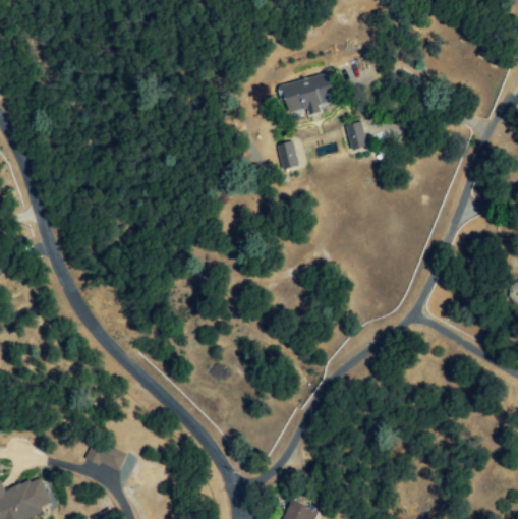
[(334,100),(328,72),(278,83),(284,111),(304,107),(306,114),(320,111),(318,103),(334,100)]
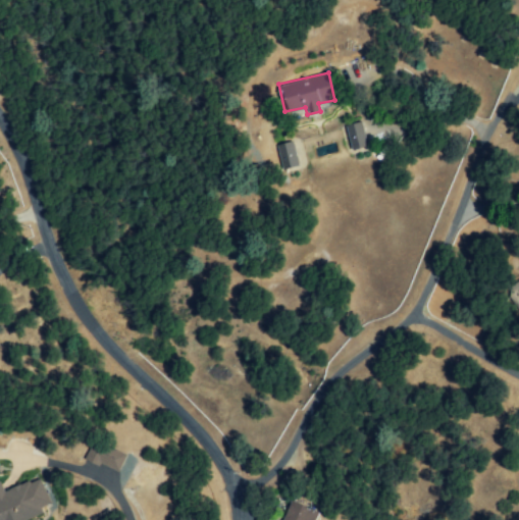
[(344,124),(350,150),(367,146),(360,120),(344,124)]
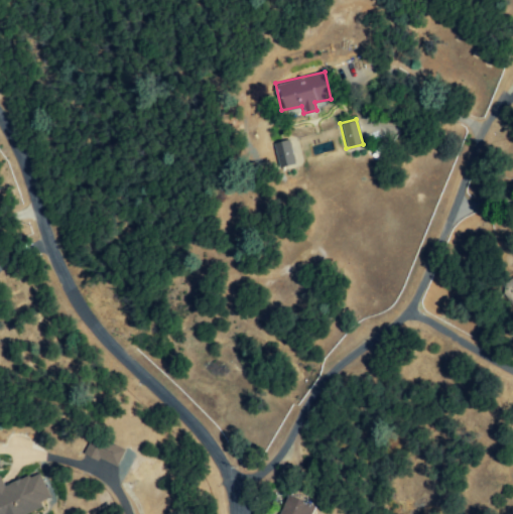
[(294,162),(287,138),(268,143),(275,168),(294,162)]
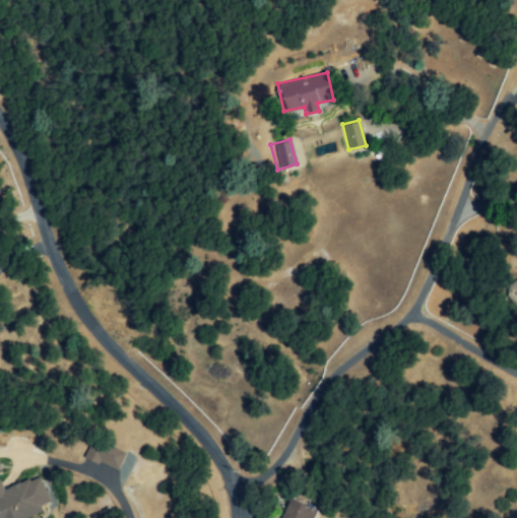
[(83,455),(119,472),(128,453),(92,436),(83,455)]
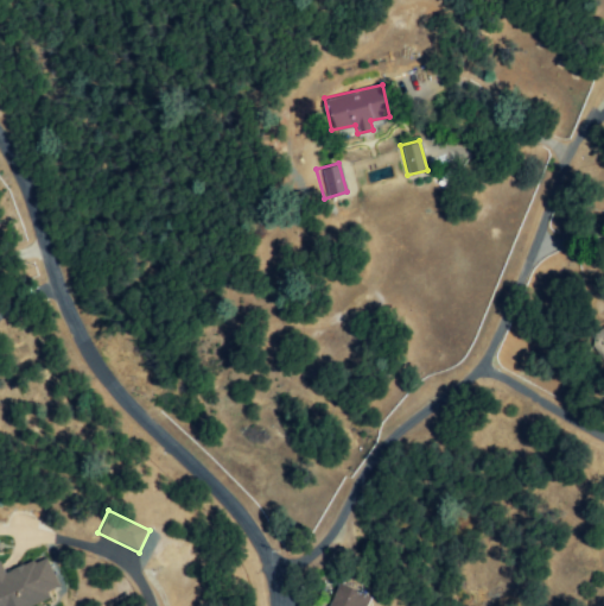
[(0,605),(31,605),(48,600),(44,591),(57,586),(44,555),(4,572),(0,563),(0,605)]
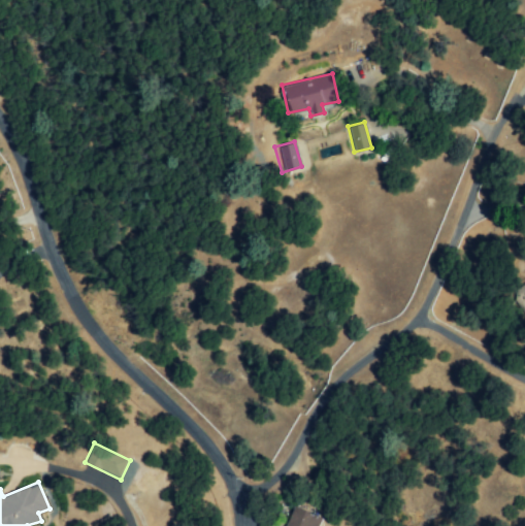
[(284,525),(318,525),(322,517),(292,505),(284,525)]
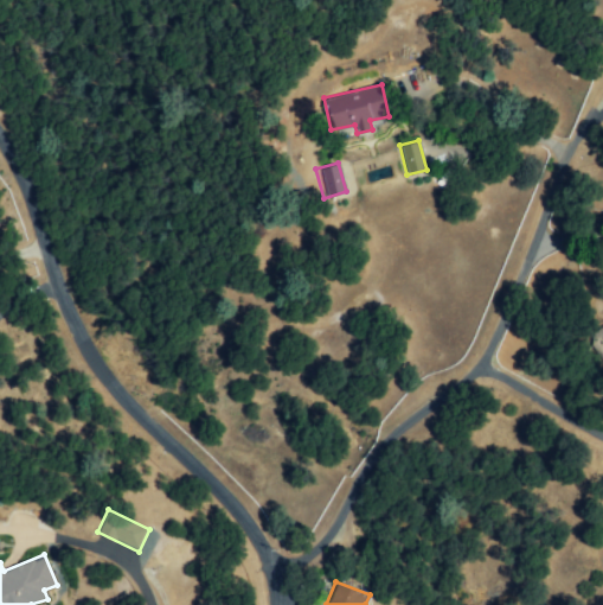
All buildings are outlined.
